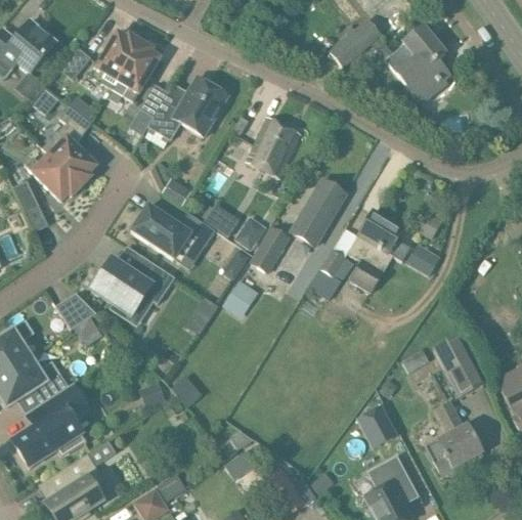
[(383,35),(368,17),(354,29),(351,26),(346,31),(349,34),(331,50),(345,68),(346,67),(349,70),(362,58),(359,55),(373,44),(387,61),(419,98),(447,74),(437,61),(445,54),(423,28),(404,44),(405,46),(396,53),(381,36),(383,35)]
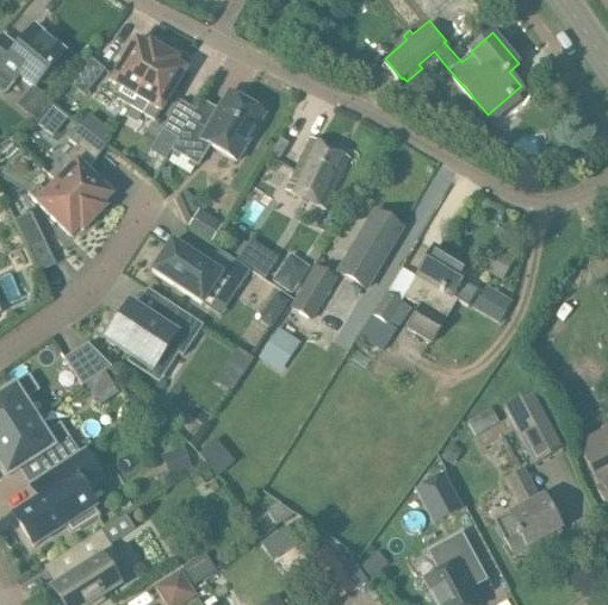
[(68,50),(37,25),(19,47),(6,35),(0,42),(0,85),(6,91),(14,80),(17,81),(23,74),(36,86),(50,68),(51,69),(68,50)]
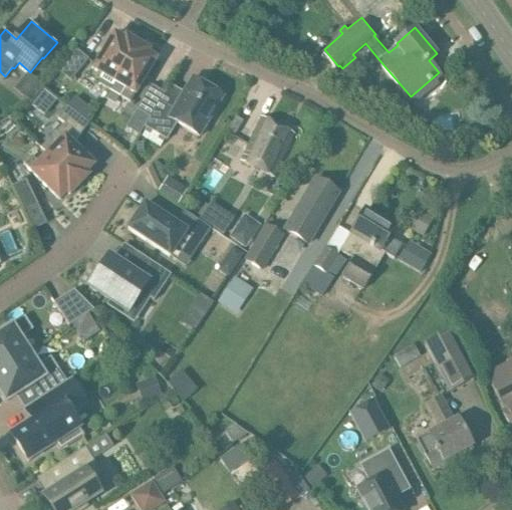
[(115,32),(90,75),(100,80),(111,87),(116,78),(139,41),(128,34),(125,37),(115,32)]
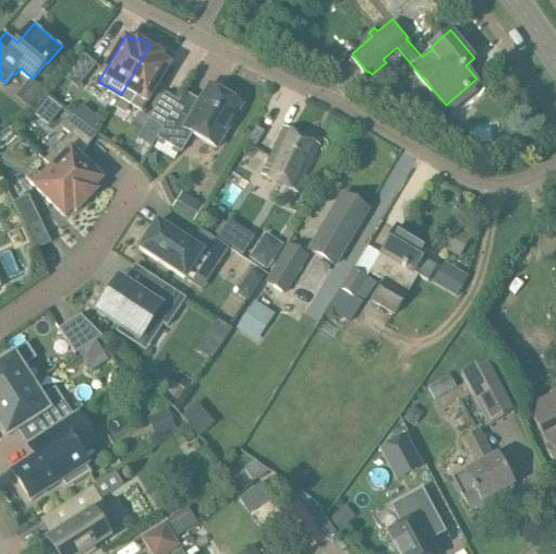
[(127,85),(121,95),(132,101),(143,108),(171,61),(160,56),(162,51),(150,45),(127,85)]
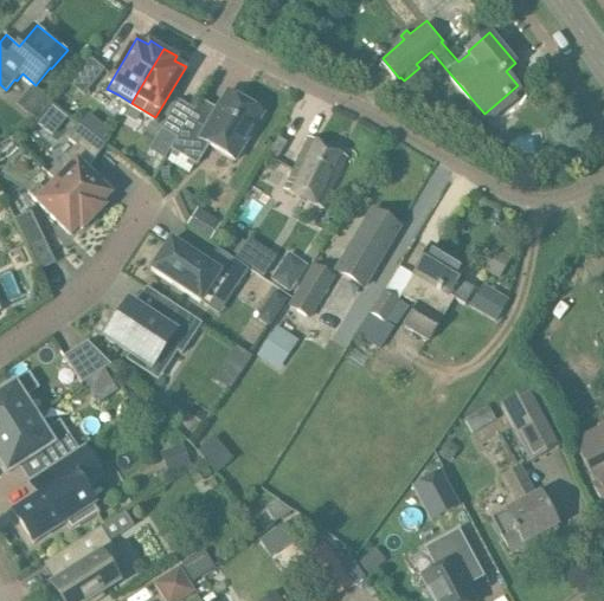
[(107,66),(92,56),(71,81),(85,92),(107,66)]
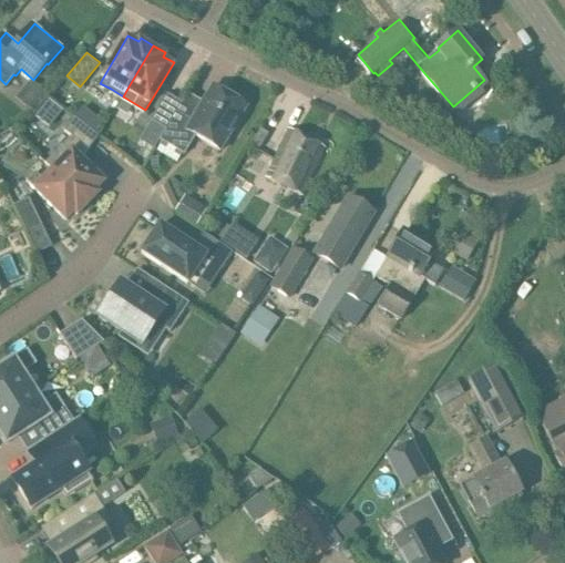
[(163,139),(157,147),(177,160),(183,151),(184,152),(196,133),(221,147),(247,104),(244,102),(244,96),(236,92),(232,94),(214,84),(193,119),(178,109),(167,126),(161,137),(163,139)]
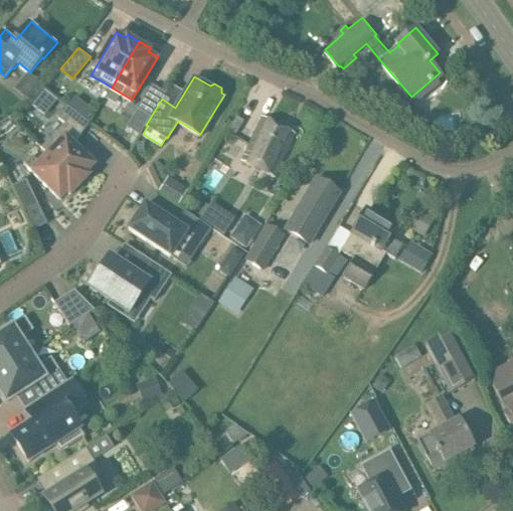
[(152,115),(162,99),(161,99),(166,91),(153,82),(139,107),(152,115)]
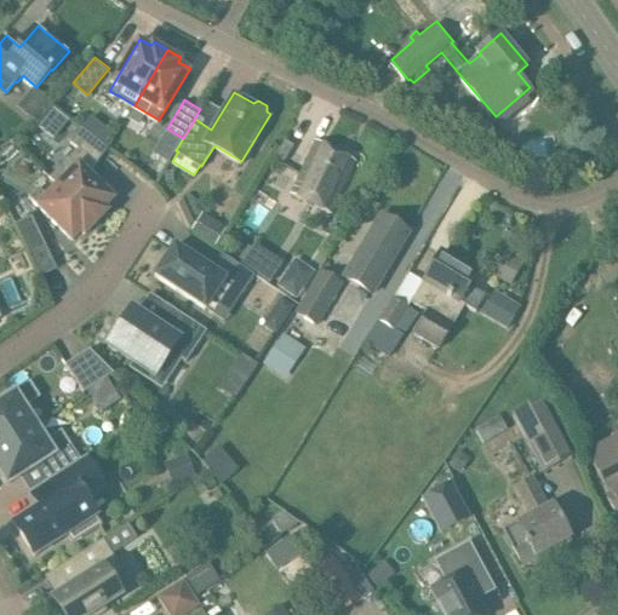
[(51,174),(59,183),(98,220),(109,208),(106,206),(115,196),(90,171),(99,160),(110,145),(84,125),(72,139),(80,145),(51,174)]
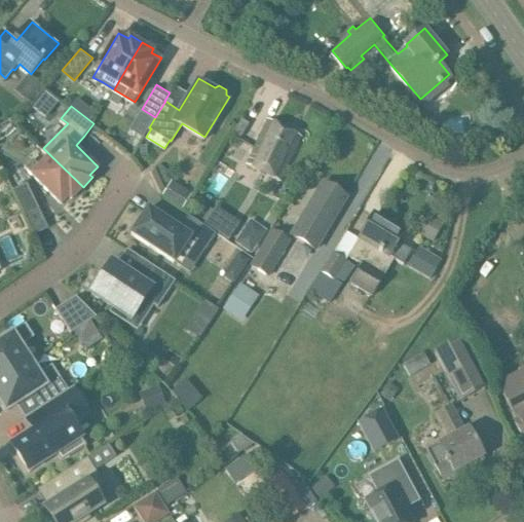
[(253,152),(249,161),(283,179),(303,136),(269,118),(253,152)]
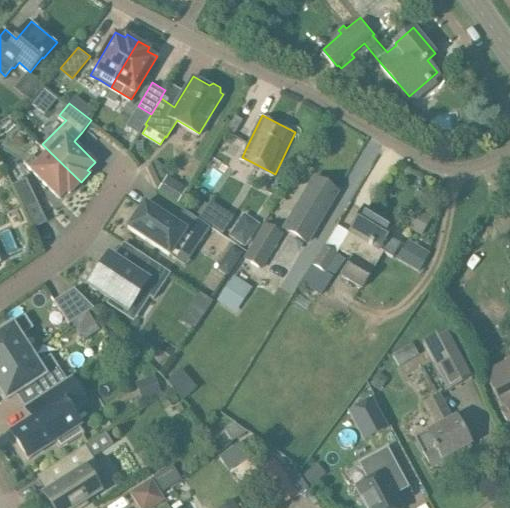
[(234,117),(228,127),(236,131),(242,121),(234,117)]
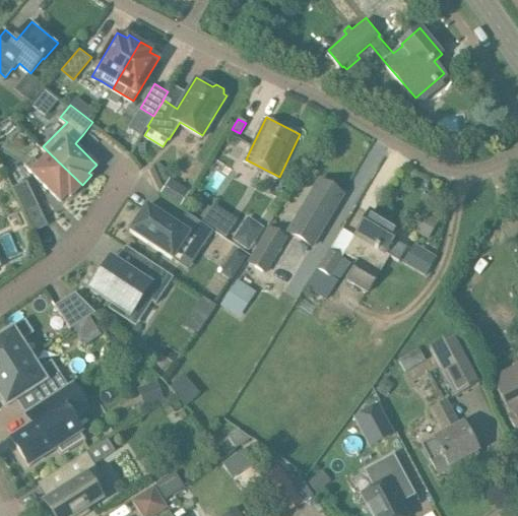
[(50,153),(41,163),(35,155),(26,164),(62,199),(69,191),(72,194),(82,185),(50,153)]
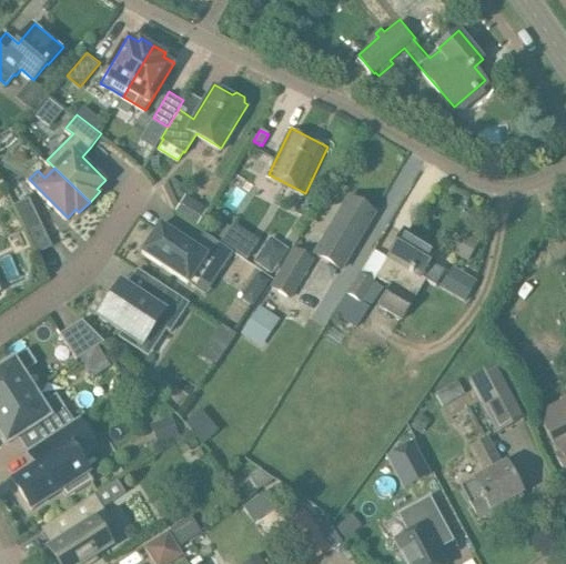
[(198,221),(206,207),(185,194),(177,209),(198,221)]
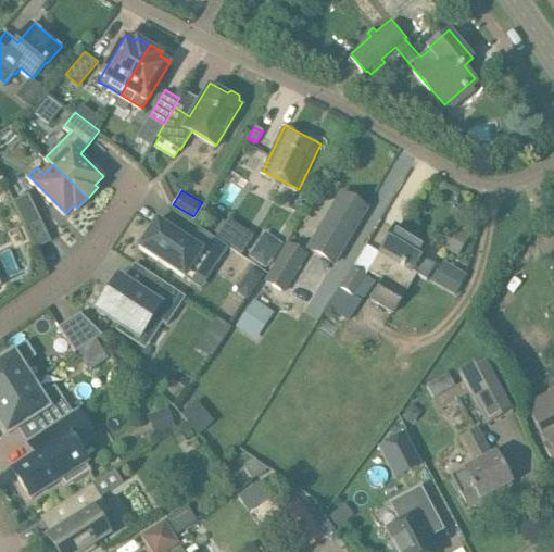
[(43,218),(29,191),(15,199),(28,226),(43,218)]
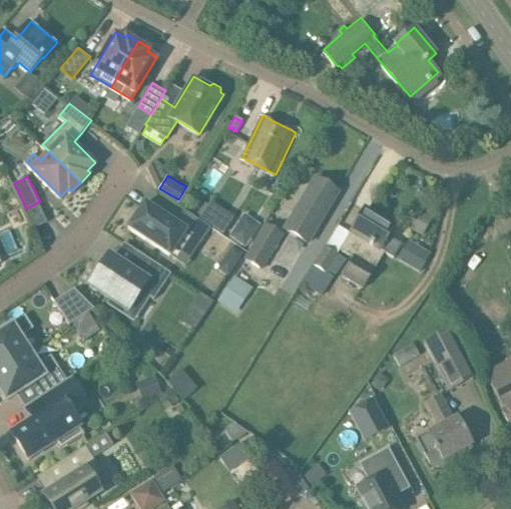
[(340,193),(319,179),(288,229),(310,244),(333,209),(330,207),(340,193)]
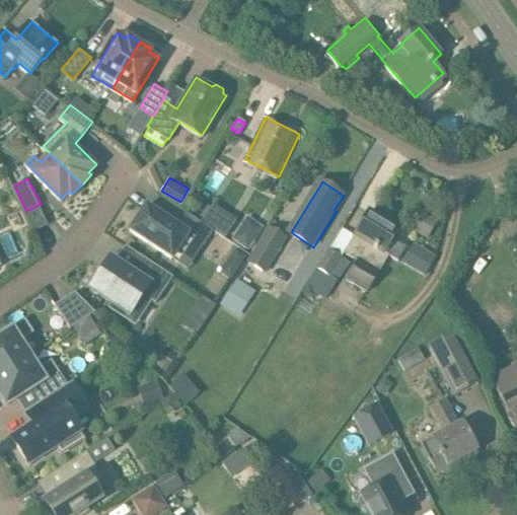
[(202,218),(226,234),(238,217),(214,200),(202,218)]
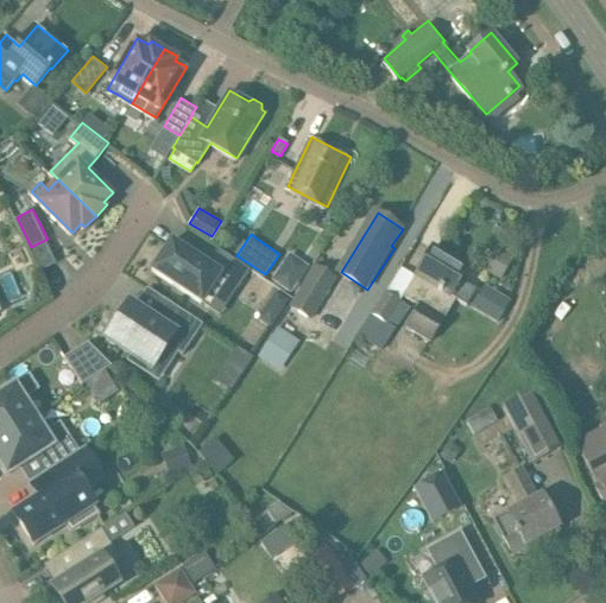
[(209,262),(172,239),(153,268),(203,300),(222,272),(240,285),(252,267),(220,247),(209,262)]
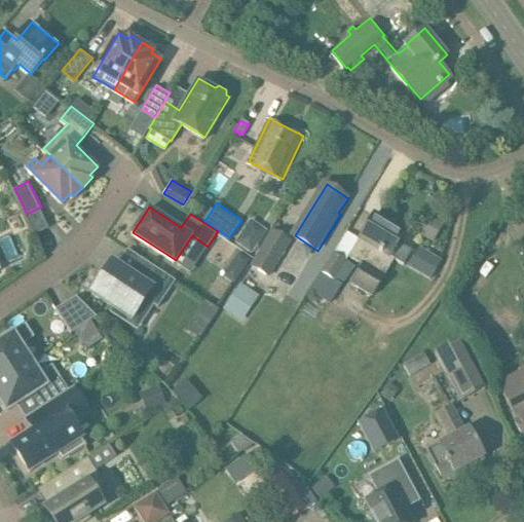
[(426,212),(418,230),(434,238),(443,220),(426,212)]
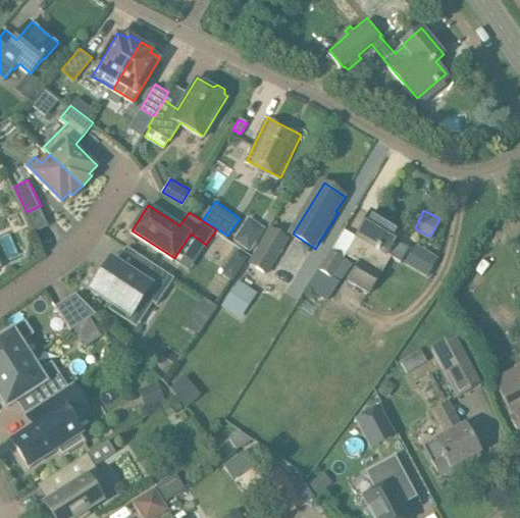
[(359,234),(358,235),(388,253),(393,256),(401,261),(410,247),(397,240),(403,229),(372,211),(359,234)]
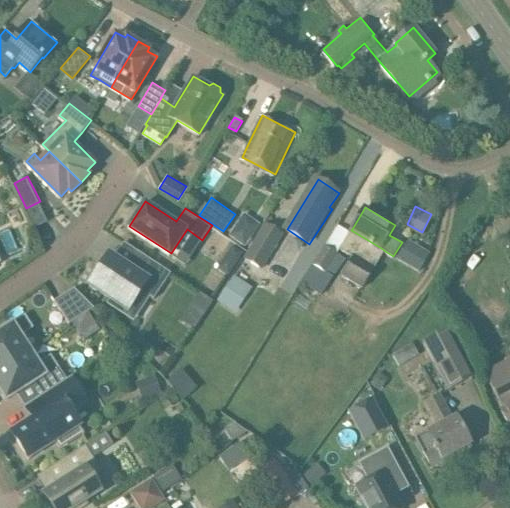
[(229,235),(248,244),(260,218),(242,209),(229,235)]
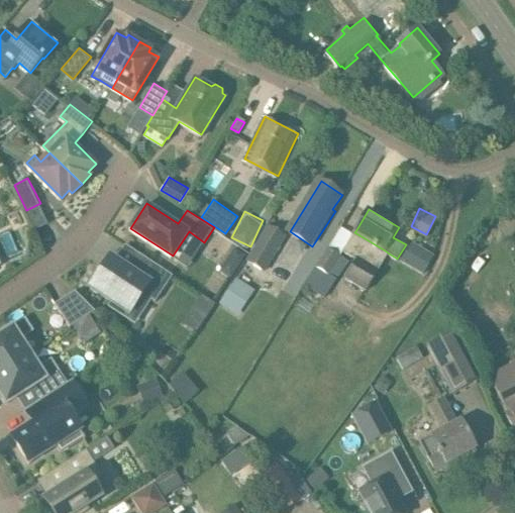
[(287,237),(272,226),(249,260),(265,271),(287,237)]
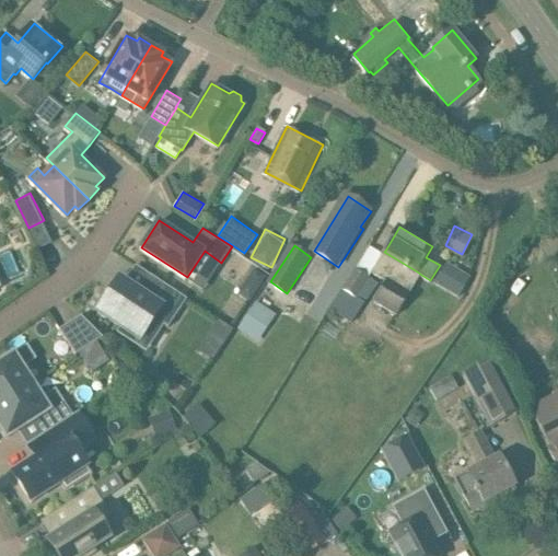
[(384,252),(373,271),(388,280),(376,300),(398,313),(421,275),(417,271),(384,252)]
